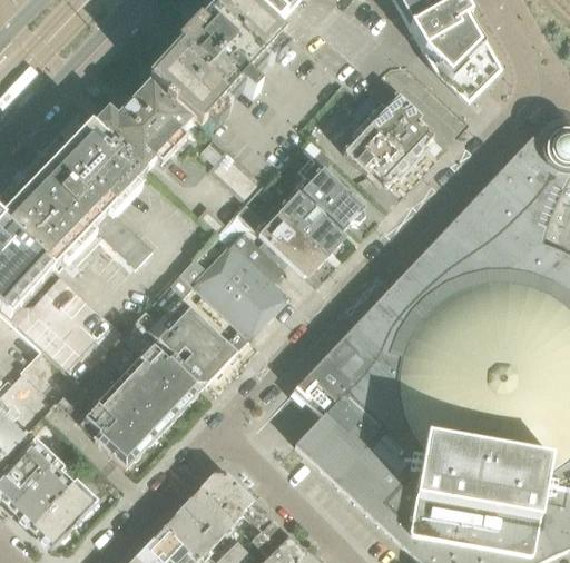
[(96,122),(145,168),(155,157),(160,163),(186,136),(180,130),(192,118),(198,124),(206,132),(262,72),(264,75),(283,52),(282,51),(293,38),(277,23),(298,0),(392,0),(433,70),(467,104),(501,69),(497,63),(460,0),(214,0),(207,6),(206,6),(198,13),(182,32),(166,50),(147,78),(151,80),(117,117),(108,109),(96,122)]
